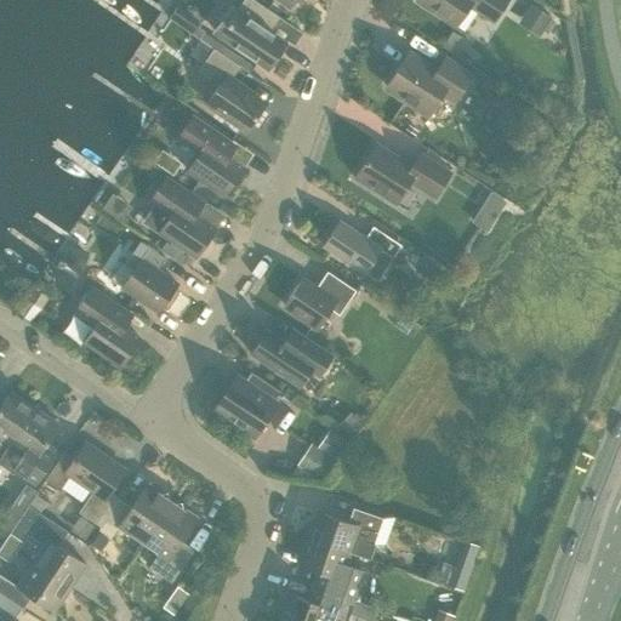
[(283,18),(255,0),(240,0),(217,34),(268,69),(286,43),(273,33),(283,18)]
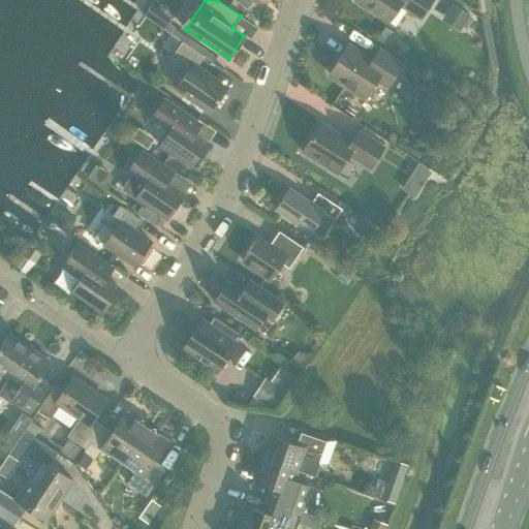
[(353,0),(354,0),(387,23),(400,4),(421,19),(432,0),(353,0)]
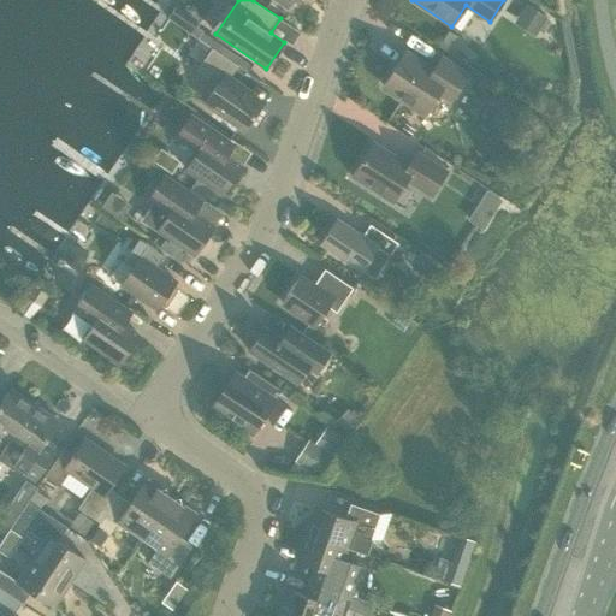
[(544,16),(529,7),(523,18),(537,27),(544,16)]
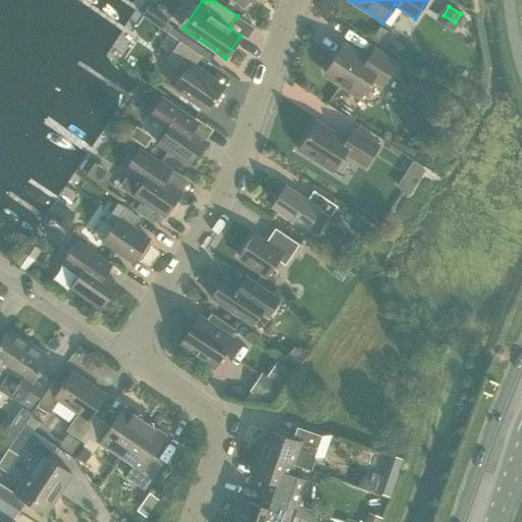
[(167,33),(178,41),(179,40),(197,52),(200,46),(172,27),(167,33)]
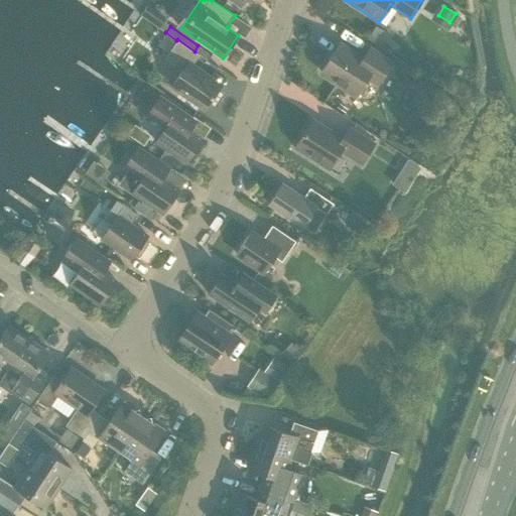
[(177,39),(176,40),(165,57),(182,70),(172,85),(206,108),(221,85),(191,66),(199,54),(195,51),(177,39)]
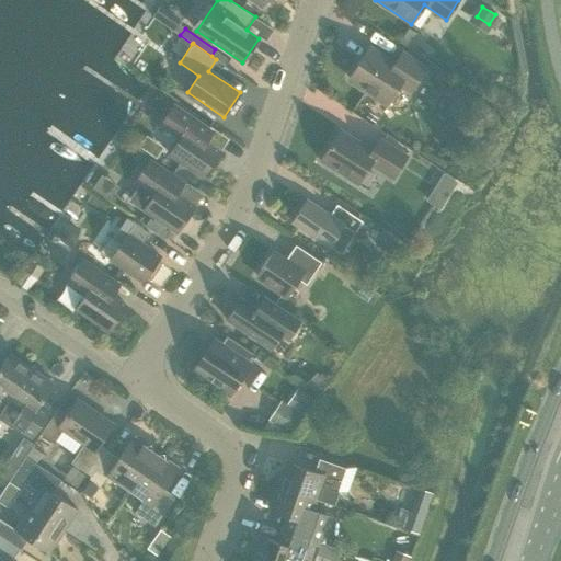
[(393,65),(368,48),(348,77),(388,103),(400,84),(411,91),(426,67),(402,52),(393,65)]
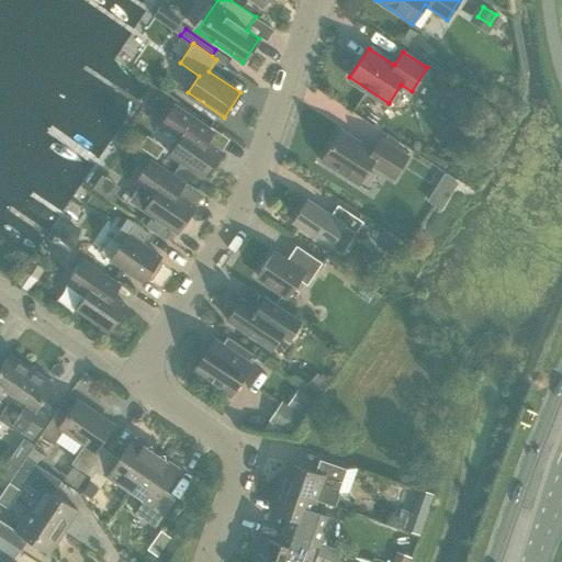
[(480,97),(463,87),(454,100),(472,111),(480,97)]
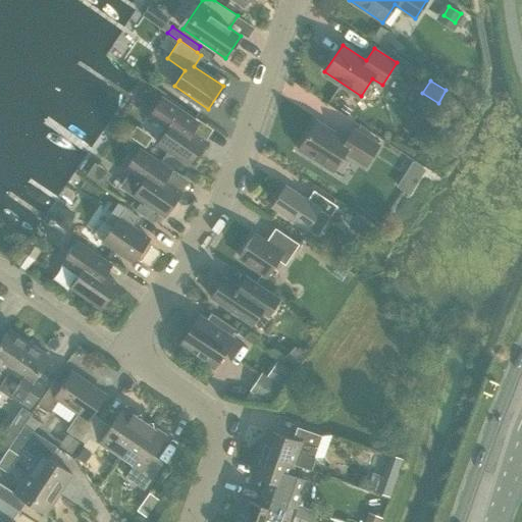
[(148,115),(160,123),(166,128),(157,143),(188,164),(204,140),(188,128),(194,119),(161,97),(148,115)]
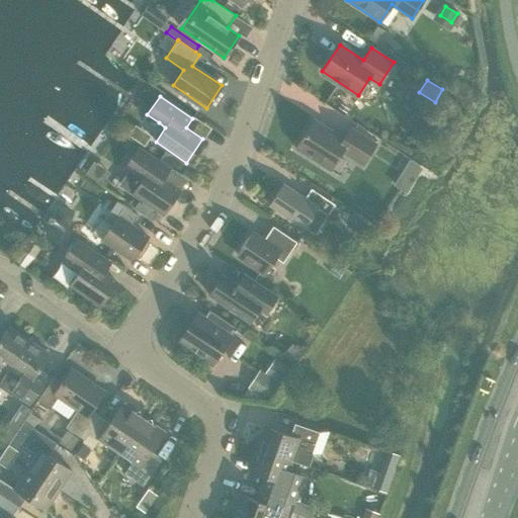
[(362,164),(376,143),(351,127),(344,138),(315,118),(295,148),(330,170),(342,151),(362,164)]
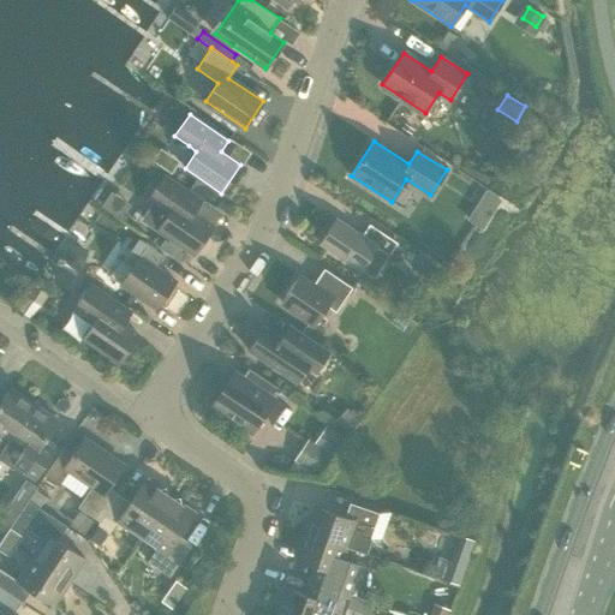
[(148,198),(156,204),(144,221),(157,228),(193,254),(213,226),(193,213),(201,201),(163,175),(148,198)]
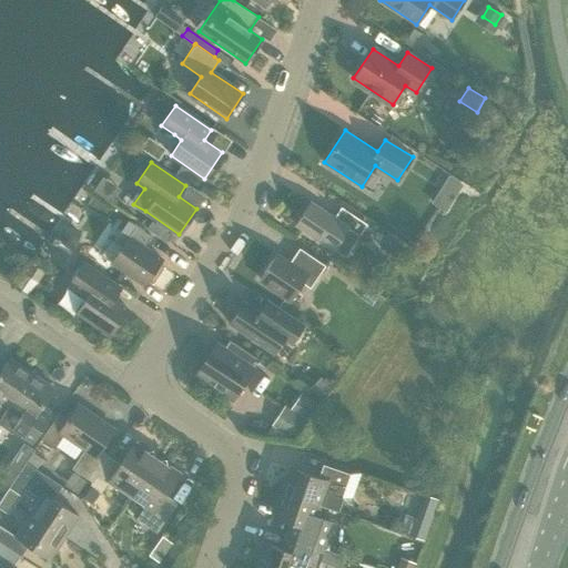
[(463,181),(448,172),(440,184),(455,193),(463,181)]
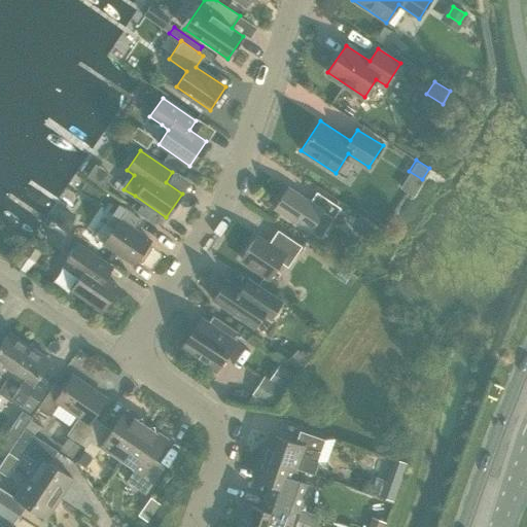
[(310,202),(288,187),(274,208),(309,231),(317,219),(327,226),(341,207),(316,191),(310,202)]
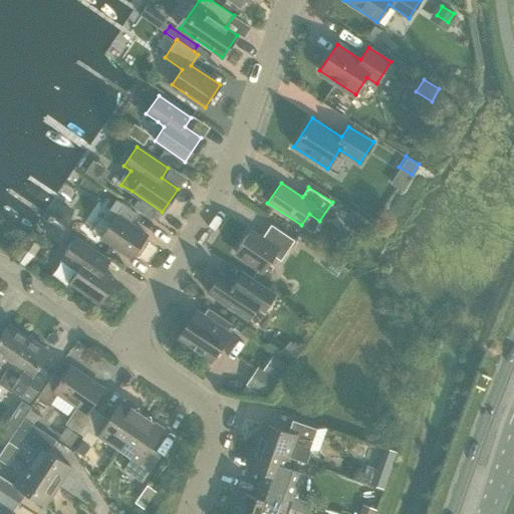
[(131,257),(147,234),(131,223),(137,214),(116,199),(103,218),(109,223),(100,237),(131,257)]
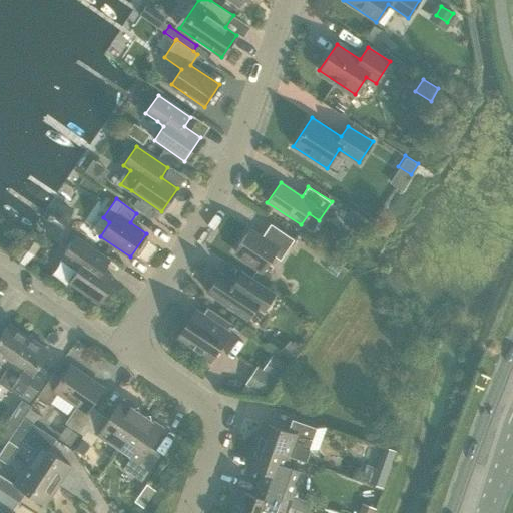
[(77,206),(63,202),(58,217),(72,222),(77,206)]
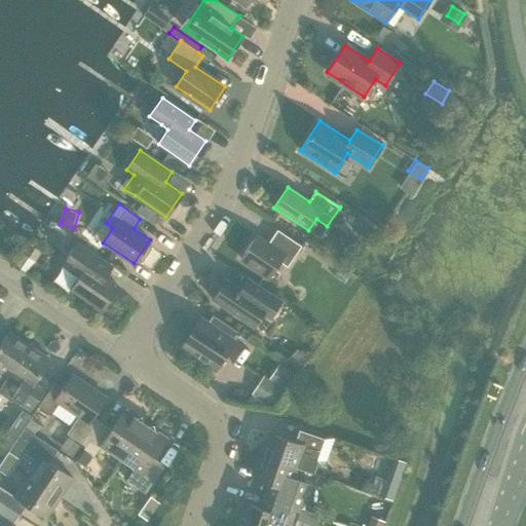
[(370,225),(362,219),(352,232),(362,238),(370,225)]
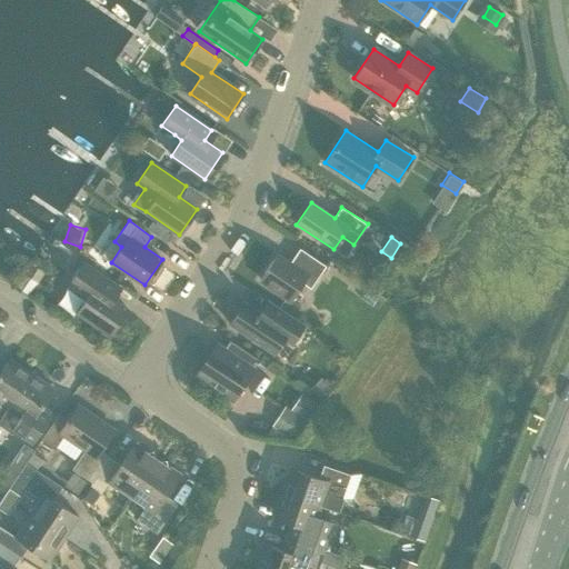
[(310,288),(326,266),(301,249),(290,266),(276,256),(260,279),(292,300),(303,283),(310,288)]
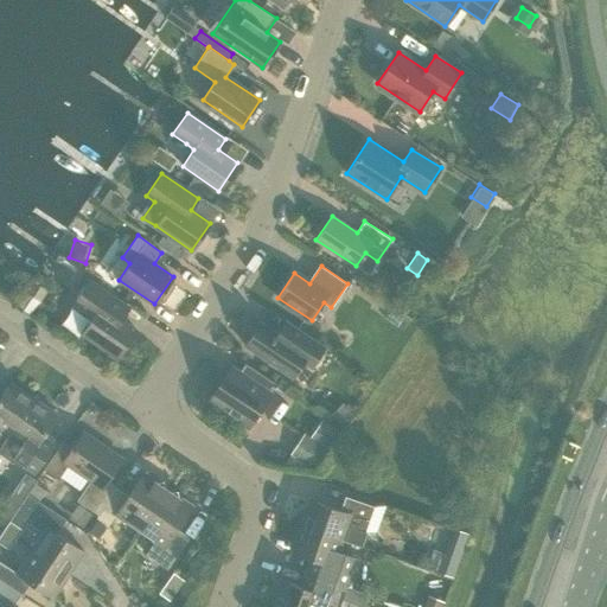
[(48,289),(34,281),(18,305),(31,313),(48,289)]
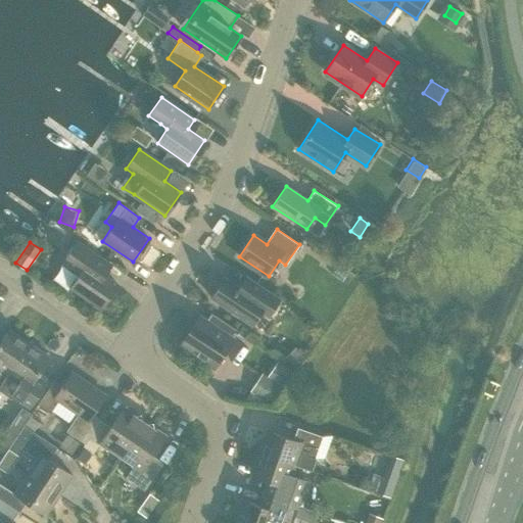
[(107,264),(86,248),(76,242),(62,260),(80,273),(70,287),(101,308),(117,284),(101,273),(107,264)]
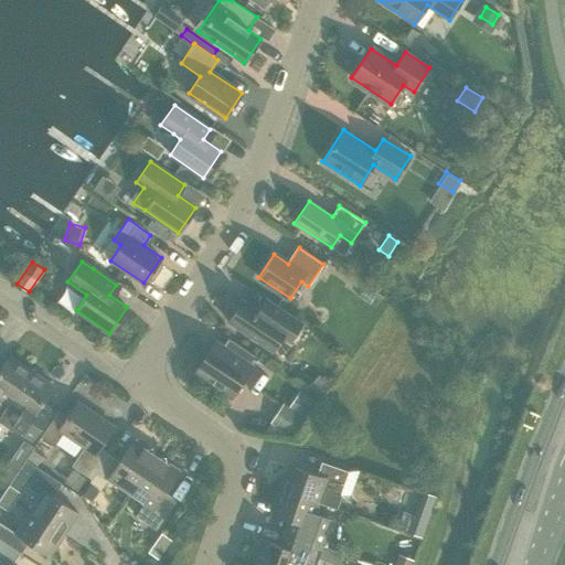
[(301,322),(276,306),(266,299),(258,310),(243,299),(228,321),(273,351),(283,337),(289,341),(301,322)]
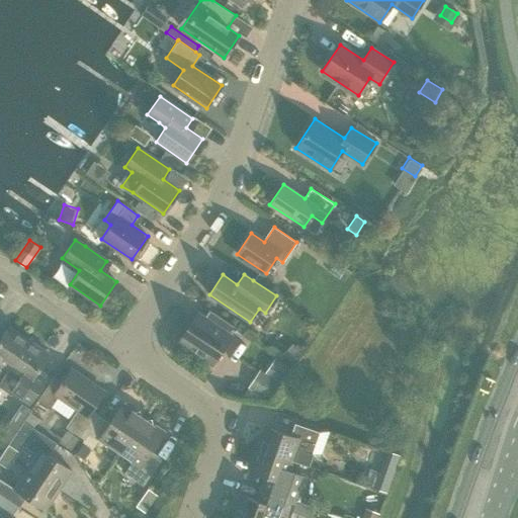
[(212,363),(226,342),(224,341),(233,326),(209,310),(199,325),(192,320),(179,341),(212,363)]
